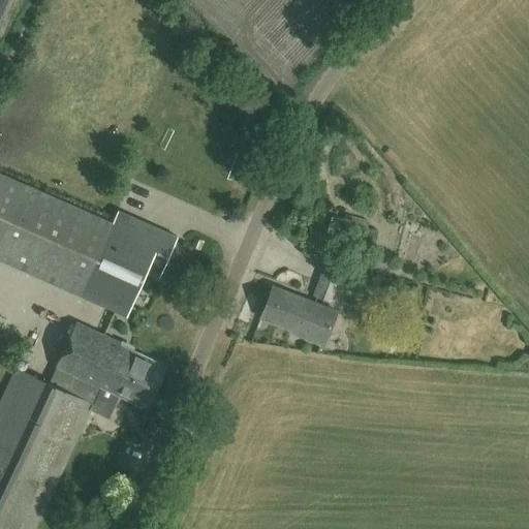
[(0,256),(127,314),(147,272),(159,277),(178,238),(118,211),(112,224),(0,174),(0,256)]
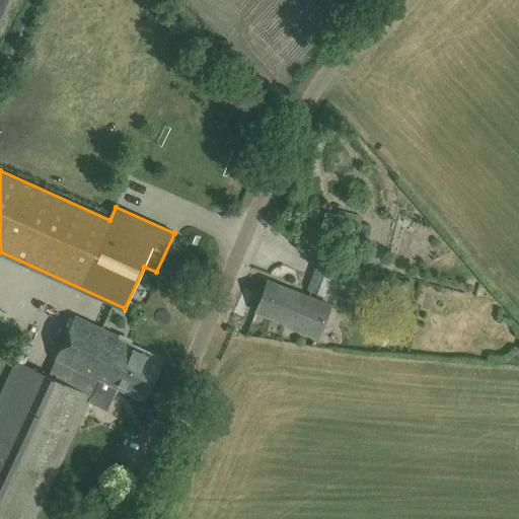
[(370,227),(363,224),(360,224),(362,217),(356,216),(354,222),(338,217),(332,234),(366,244),(370,227)]
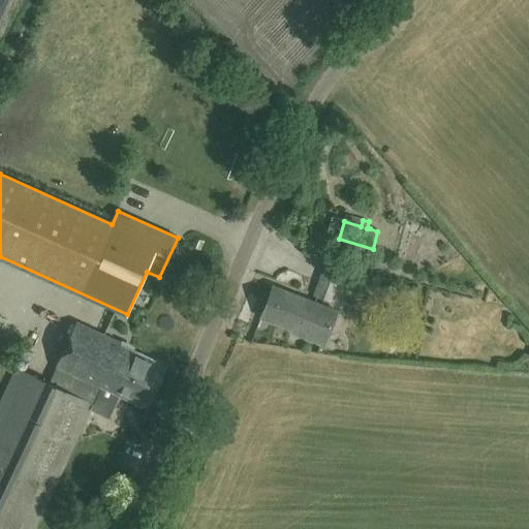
[(332,303),(344,270),(327,262),(318,282),(321,283),(316,297),(332,303)]
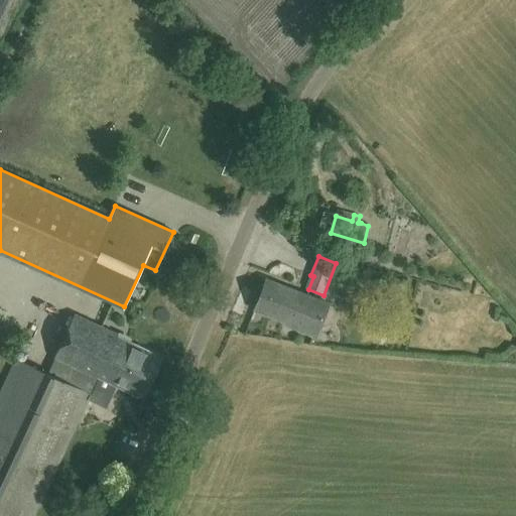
[(316,338),(329,304),(266,280),(255,310),(292,325),(291,328),(316,338)]
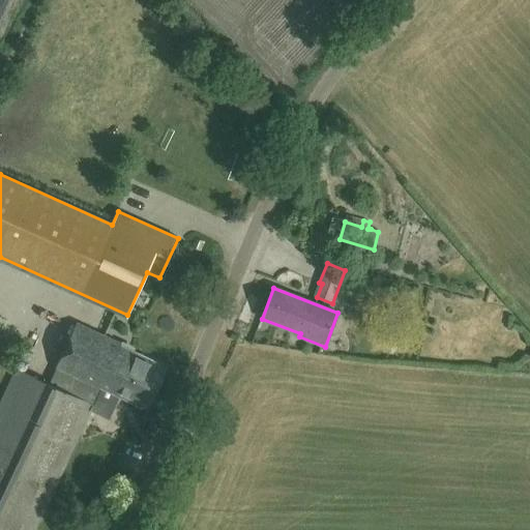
[(0,404),(0,529),(34,529),(91,411),(110,419),(118,402),(114,400),(116,394),(147,409),(167,366),(121,346),(122,345),(77,324),(56,369),(57,370),(50,384),(17,369),(0,404)]
